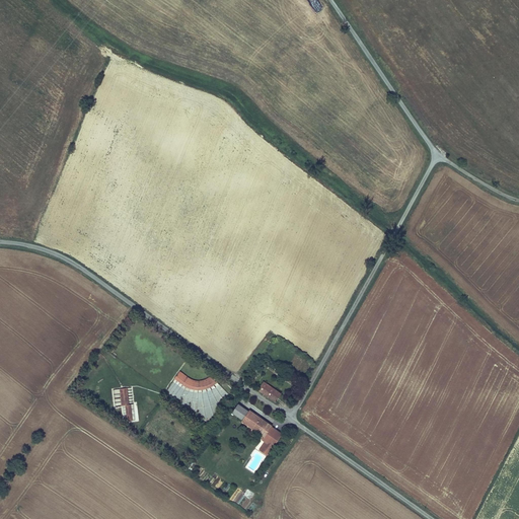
[(211,378),(212,377),(212,376),(210,378),(207,379),(205,380),(203,381),(200,381),(197,381),(195,381),(191,379),(187,377),(182,374),(181,373),(180,374),(183,377),(188,379),(192,380),(197,382),(199,382),(202,382),(204,382),(207,381),(209,380),(211,378)]
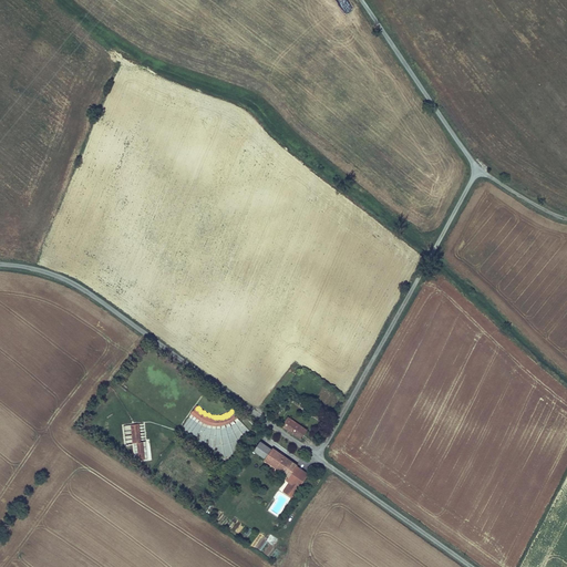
[(237,418),(232,412),(230,413),(228,415),(226,416),(223,418),(220,418),(217,418),(215,418),(209,415),(205,414),(200,412),(197,409),(193,414),(197,418),(202,421),(206,423),(210,424),(215,425),(218,425),(223,425),(226,424),(229,423),(233,421),(236,419),(237,418)]
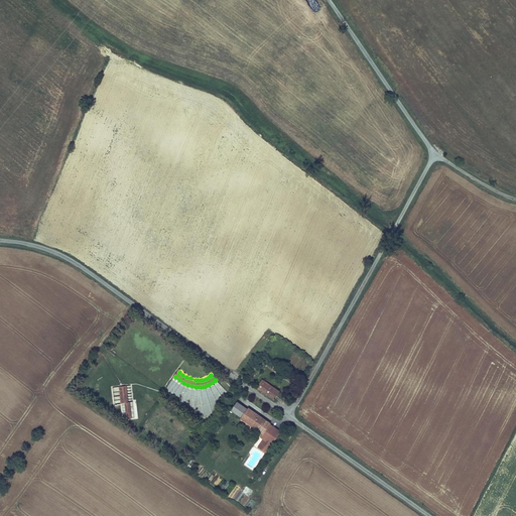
[(173,381),(169,390),(184,397),(187,389),(181,386),(181,385),(173,381)]
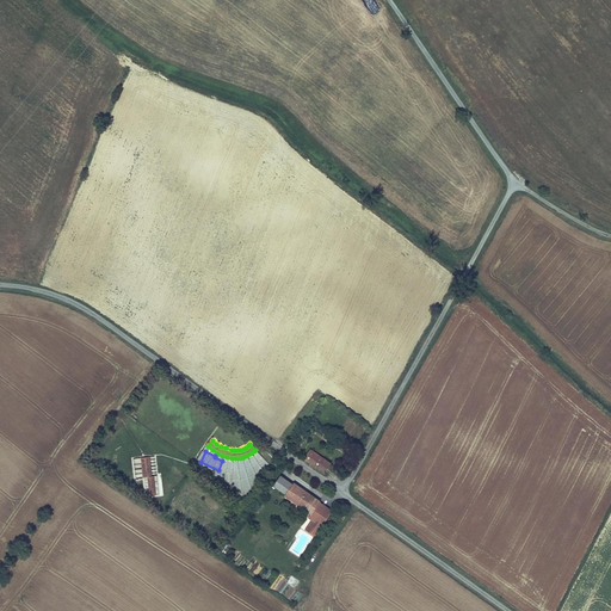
[(310,451),(304,460),(323,474),(329,466),(310,451)]
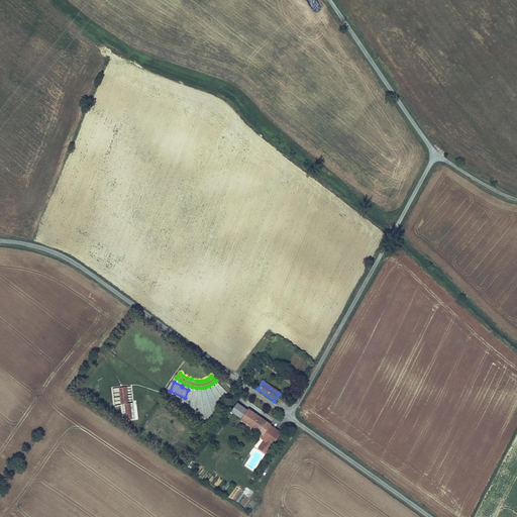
[(130,422),(127,388),(119,389),(123,423),(130,422)]
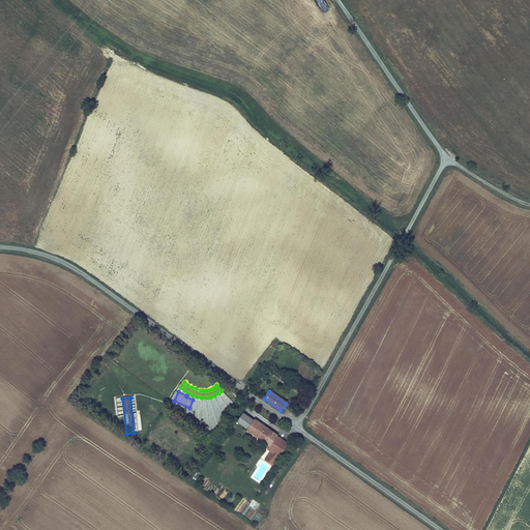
[(237,422),(246,430),(254,420),(249,417),(243,413),(237,422)]
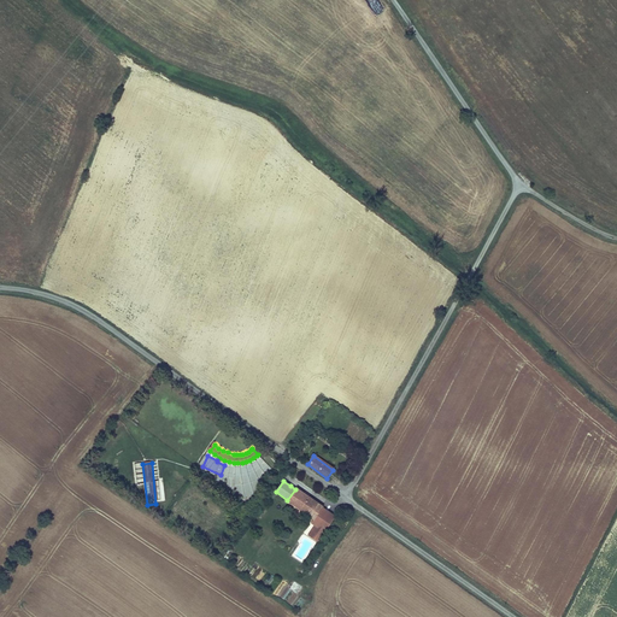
[(313,519),(315,518),(323,507),(292,485),(291,486),(295,489),(287,500),(287,501),(313,519)]
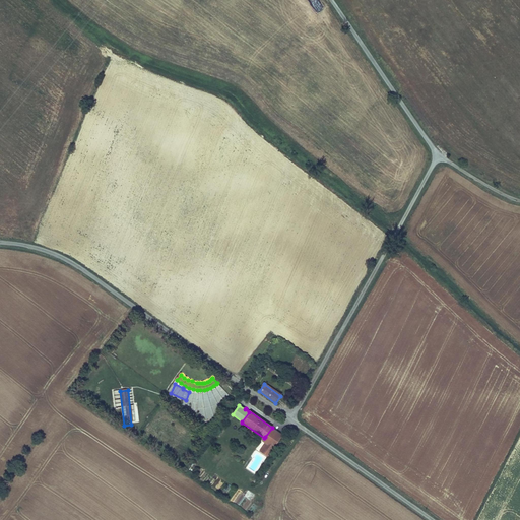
[(276,431),(272,428),(265,437),(269,440),(276,431)]
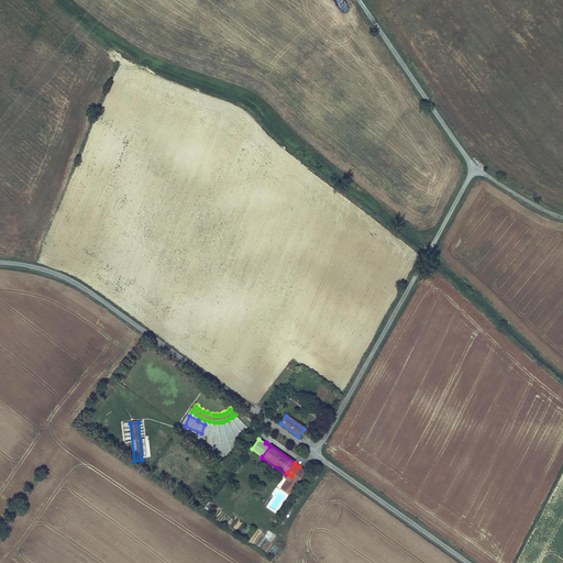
[(273,542),(276,536),(267,531),(264,538),(273,542)]
